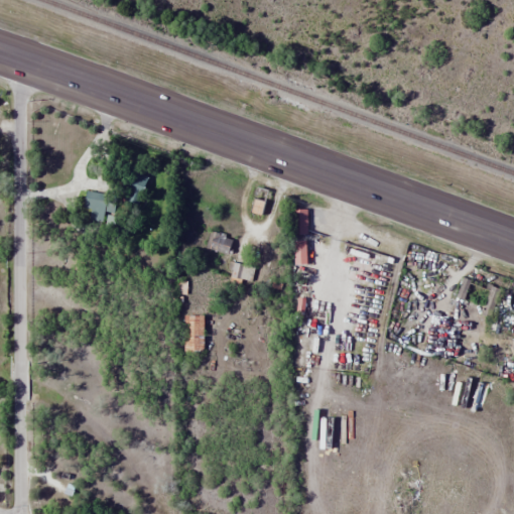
[(143,205),(144,172),(122,171),(122,193),(130,193),(130,205),(143,205)]
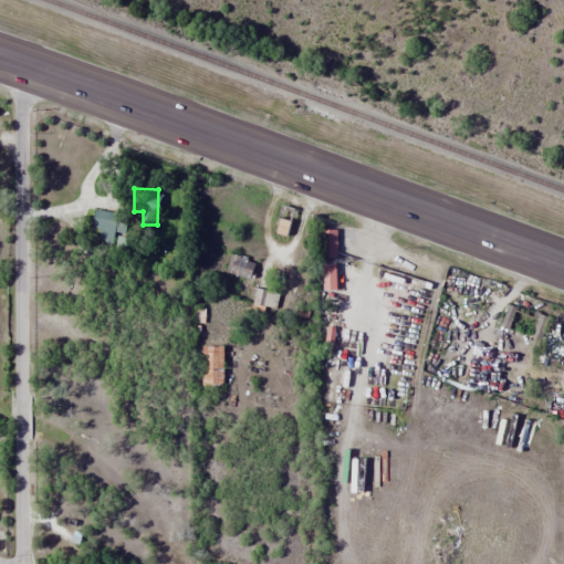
[(295,212),(284,208),(274,233),(284,238),(295,212)]
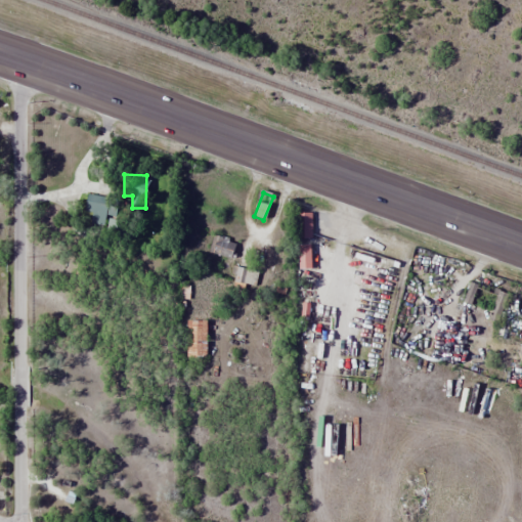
[(109,215),(117,216),(118,202),(91,199),(88,224),(107,227),(109,215)]
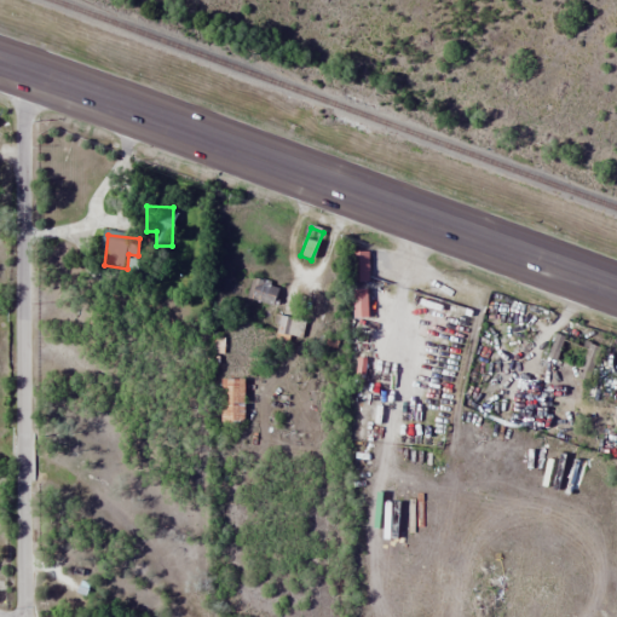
[(355,317),(378,317),(378,295),(369,295),(369,280),(355,280),(355,317)]
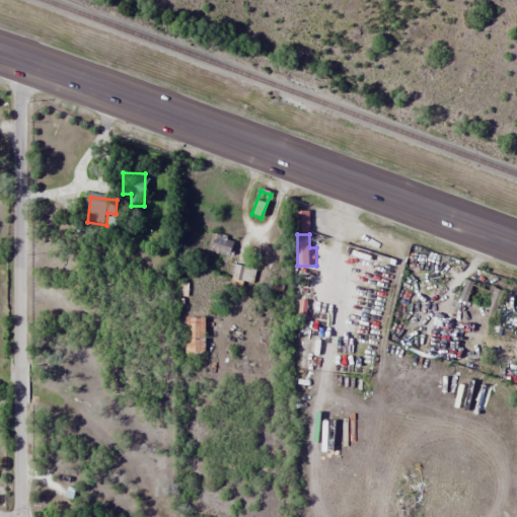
[(254,282),(254,269),(234,269),(234,282),(254,282)]
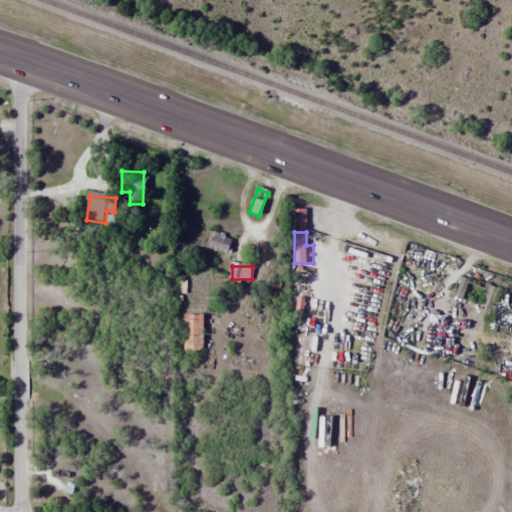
[(201,317),(185,317),(185,350),(201,350),(201,317)]
